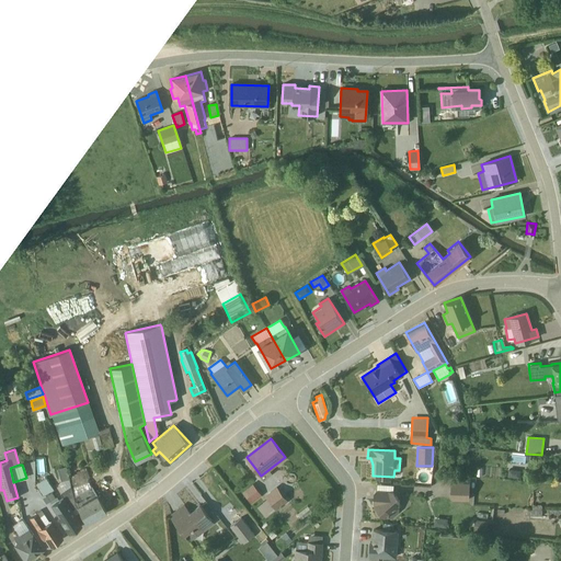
[(68,479),(65,467),(56,469),(59,481),(68,479)]
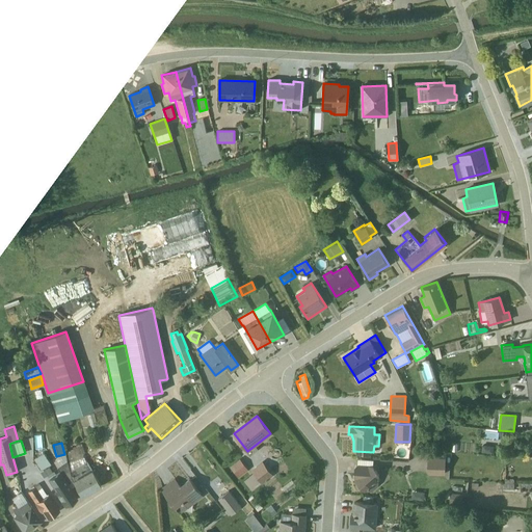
[(79,495),(80,495),(99,484),(86,461),(85,461),(81,454),(84,453),(81,444),(75,446),(75,448),(67,451),(67,453),(64,454),(69,470),(71,479),(79,495)]
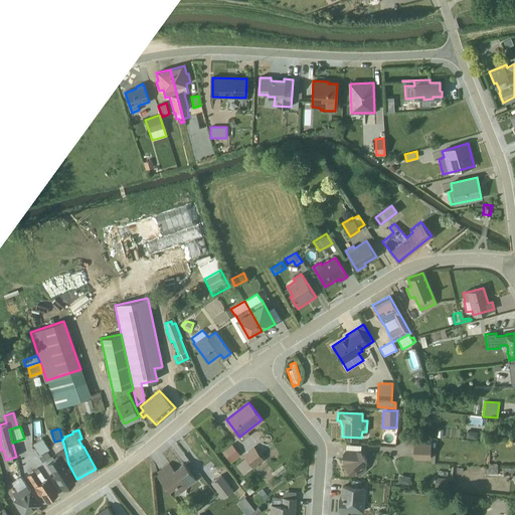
[(466,431),(466,439),(476,440),(477,432),(466,431)]
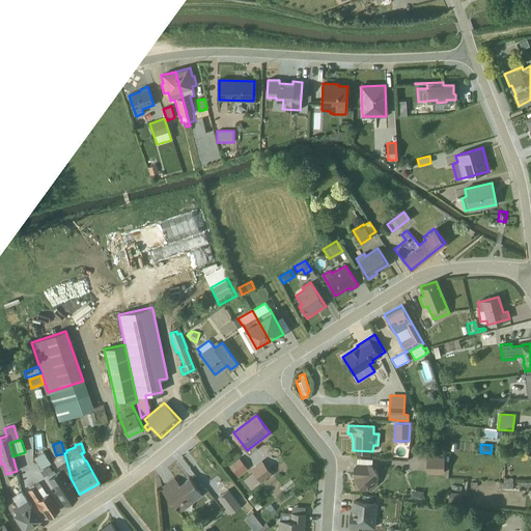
[(43,452),(33,458),(39,469),(50,464),(43,452)]
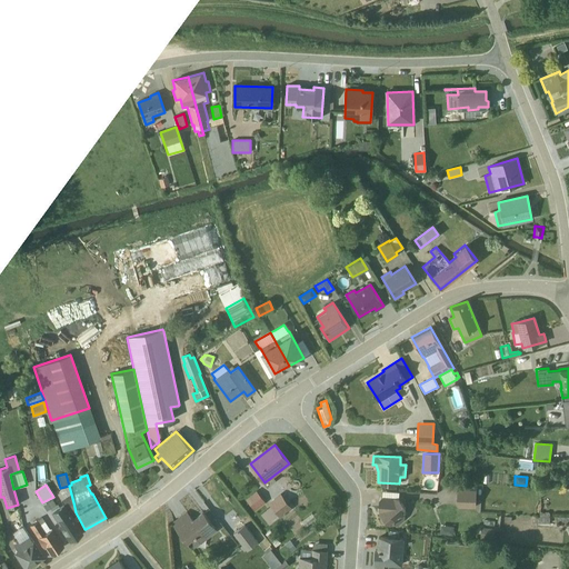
[(476,489),(457,488),(457,505),(458,506),(475,507),(476,489)]
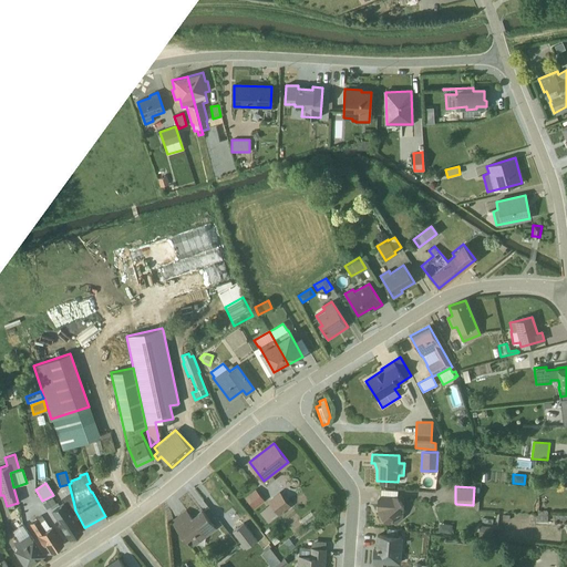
[(264,500),(255,488),(245,497),(254,508),(264,500)]
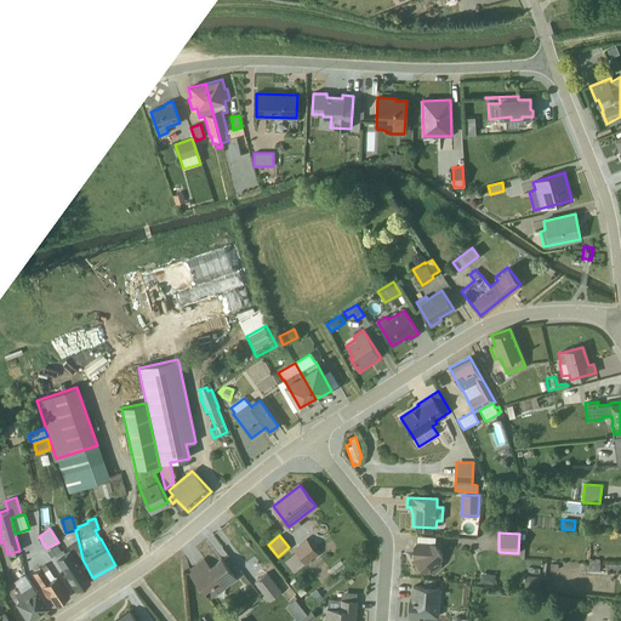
[(434,537),(417,536),(417,542),(414,545),(412,554),(416,559),(415,560),(414,569),(416,571),(434,573),(440,567),(443,548),(439,545),(434,543),(434,537)]
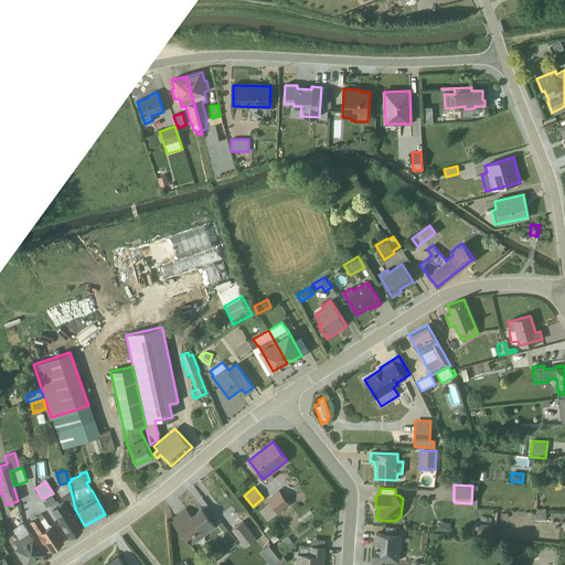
[(259,510),(267,521),(277,513),(278,513),(290,504),(278,490),(266,499),(269,502),(259,510)]
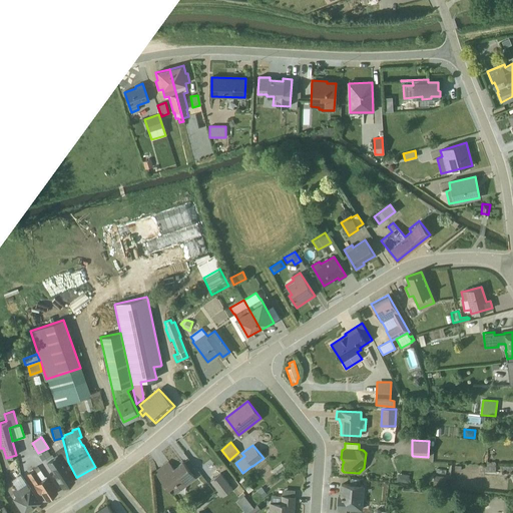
[(46,450),(38,456),(41,461),(50,455),(46,450)]
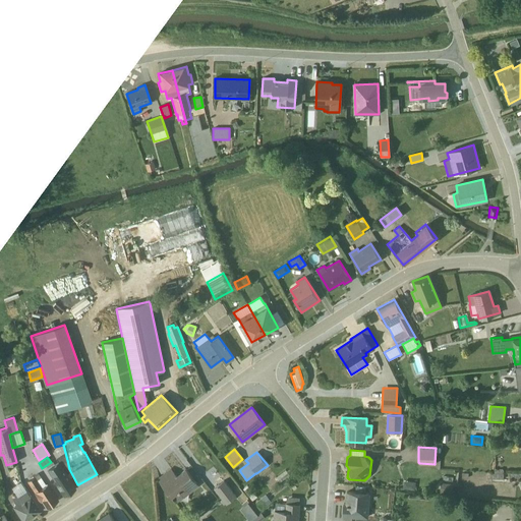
[(66,472),(58,461),(46,468),(63,495),(74,487),(65,473),(66,472)]
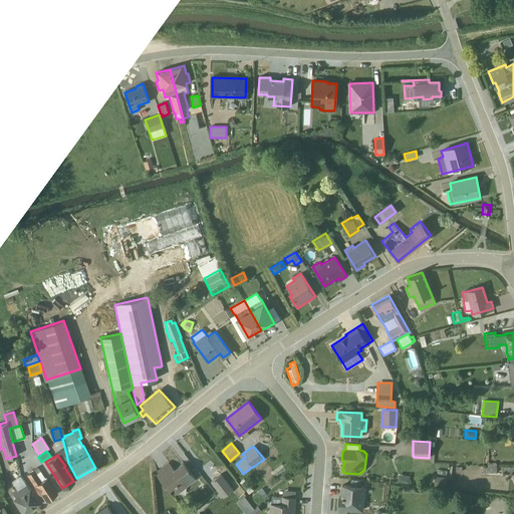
[(496,471),(496,462),(487,462),(487,471),(496,471)]
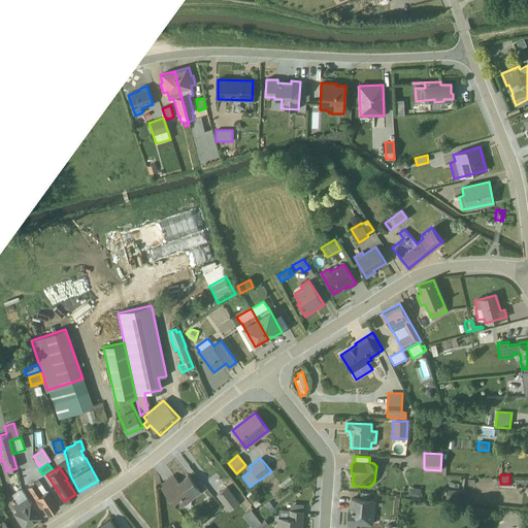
[(187,504),(201,492),(188,475),(178,483),(172,475),(161,485),(161,487),(177,508),(186,503),(187,504)]
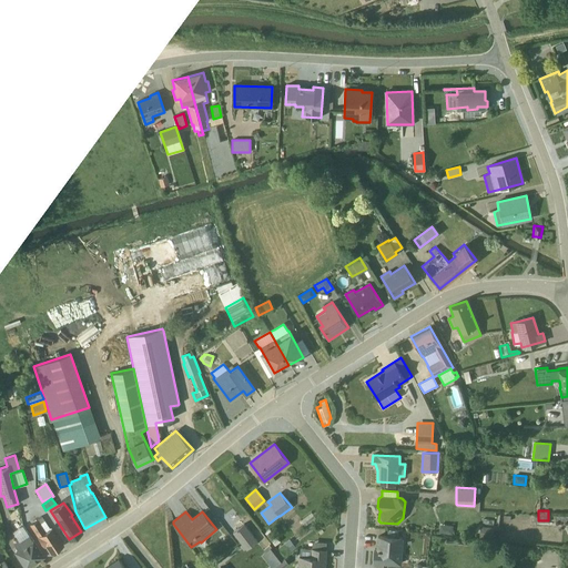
[(315,517),(311,513),(301,520),(304,526),(315,517)]
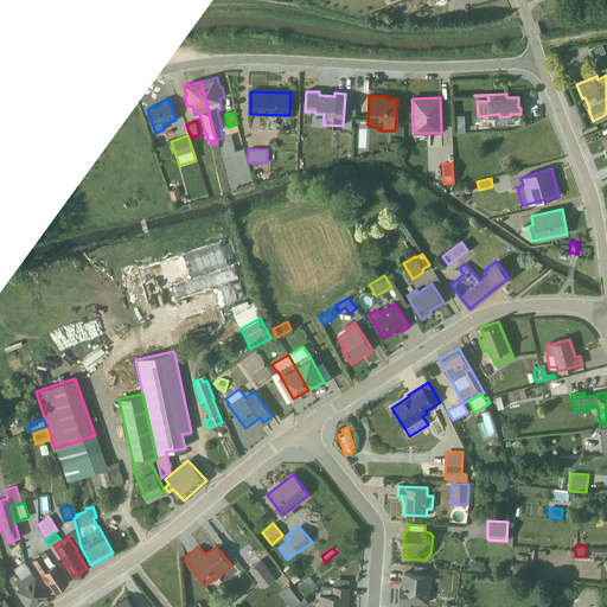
[(44,553),(33,560),(53,590),(65,581),(53,563),(51,564),(44,553)]
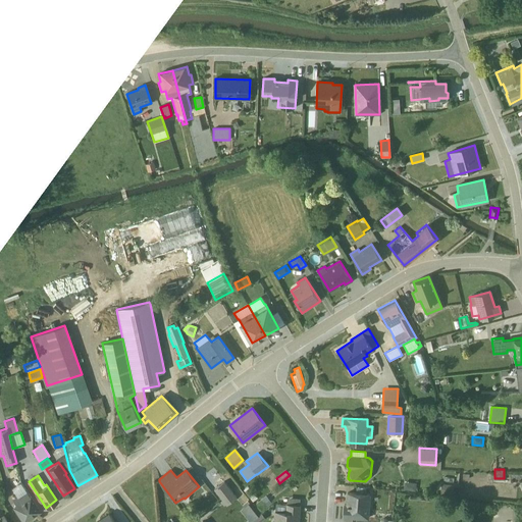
[(256,478),(255,476),(247,483),(246,483),(242,486),(245,490),(253,501),(257,498),(247,486),(256,478)]
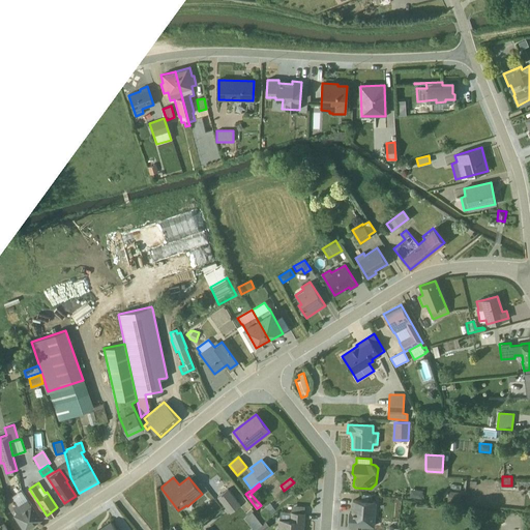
[(228,487),(216,495),(229,512),(240,504),(228,487)]
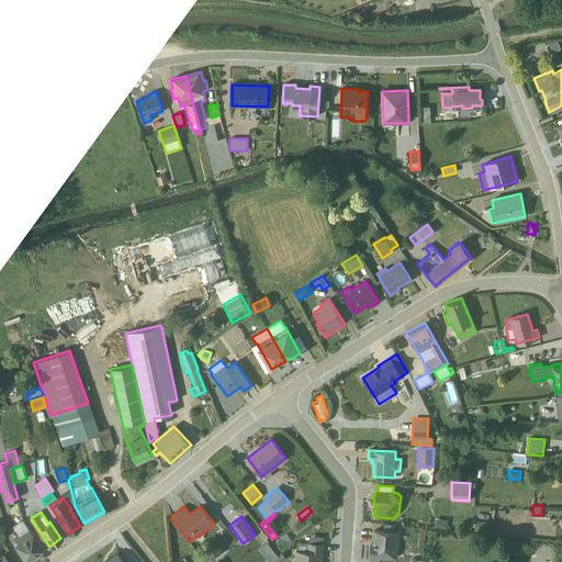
[(283,525),(276,516),(272,519),(280,528),(283,525)]
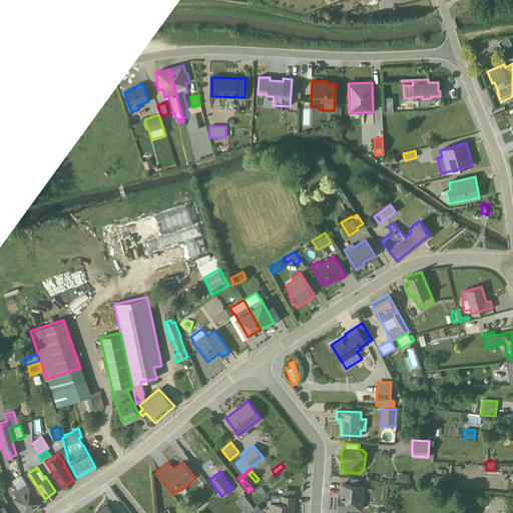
[(21,512),(22,512),(38,503),(28,487),(24,482),(23,482),(18,475),(11,480),(15,488),(11,491),(15,496),(12,498),(21,512)]
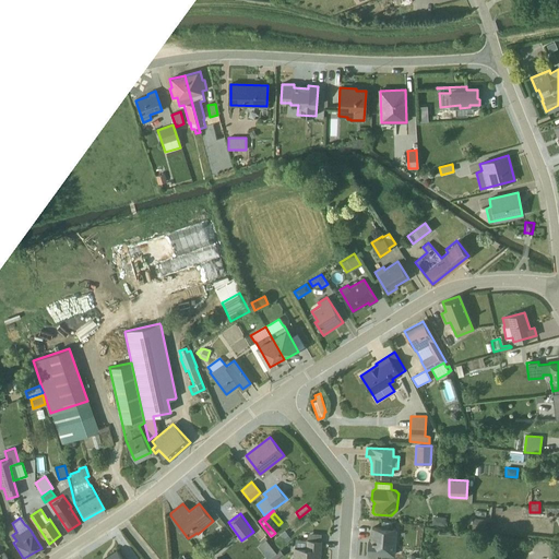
[(368,540),(368,554),(394,555),(396,530),(391,530),(391,522),(381,521),(380,528),(372,528),(371,540),(368,540)]
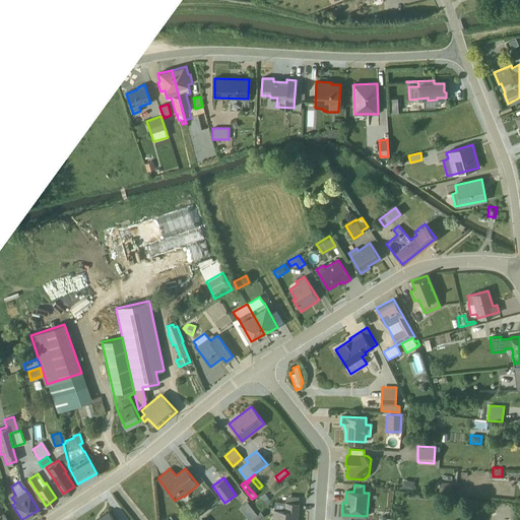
[(270,501),(264,494),(255,502),(261,509),(270,501)]
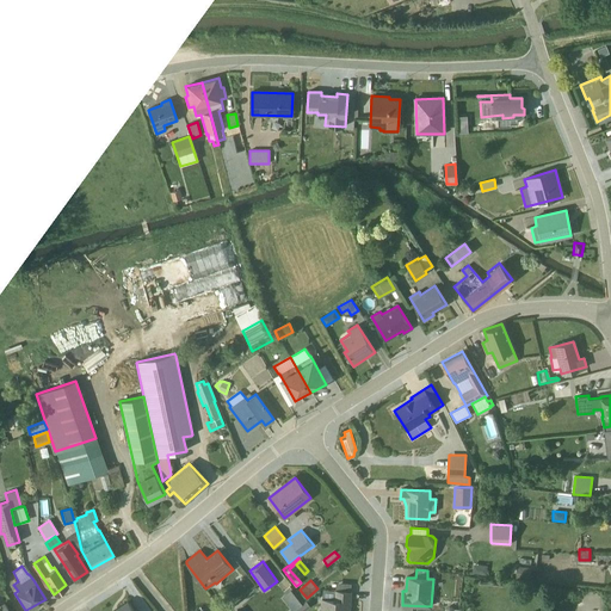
[(321,598),(320,610),(349,610),(350,592),(351,584),(335,582),(335,591),(322,590),(322,598),(321,598)]
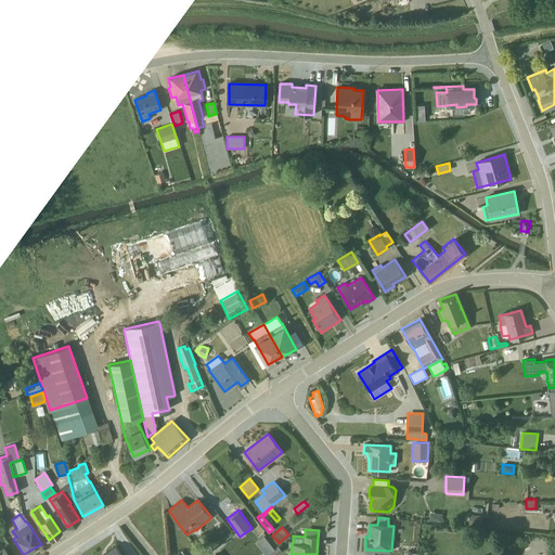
[(255,541),(267,554),(274,546),(262,534),(255,541)]
